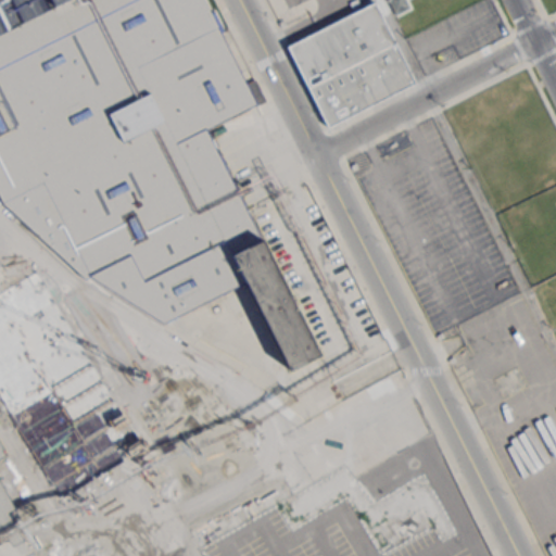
[(0,0),(0,200),(1,202),(84,278),(89,276),(162,323),(244,281),(289,370),(320,354),(207,129),(265,101),(254,78),(244,83),(203,0),(0,0)]
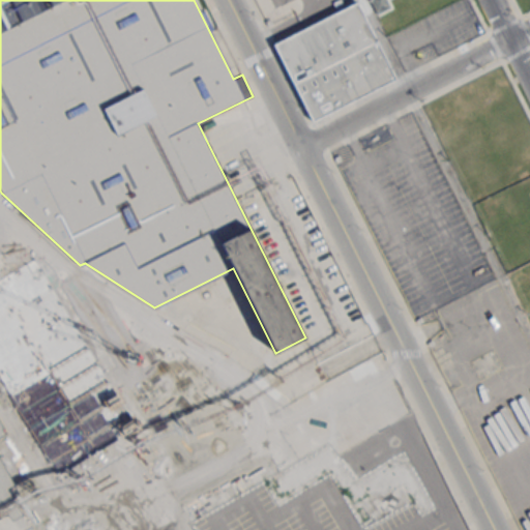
[(370,0),(378,15),(391,6),(387,0),(370,0)]
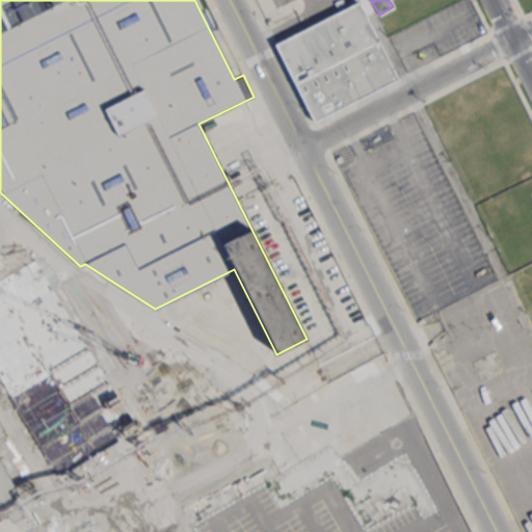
[(397,82),(361,2),(275,41),(311,121),(397,82)]
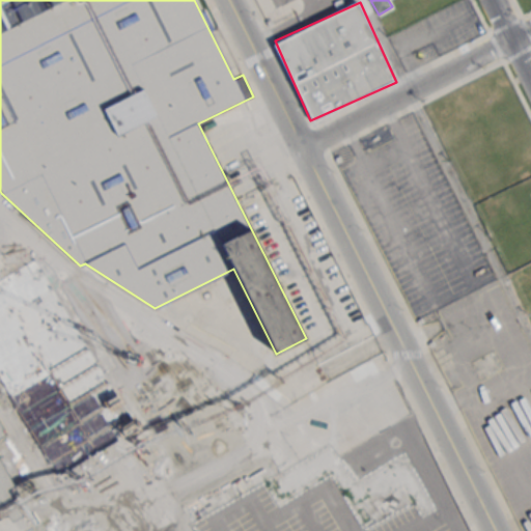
[(0,277),(0,381),(36,443),(39,441),(59,474),(135,428),(39,269),(33,273),(27,261),(0,277)]
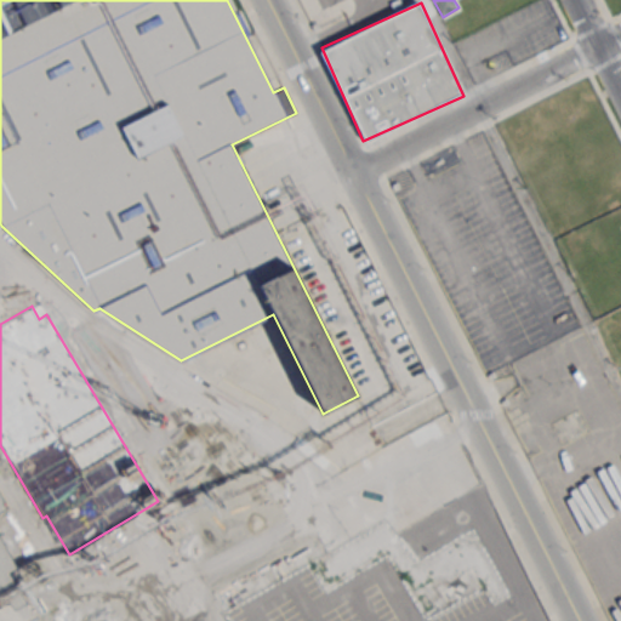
[(221,431),(221,467),(255,467),(255,431),(221,431)]
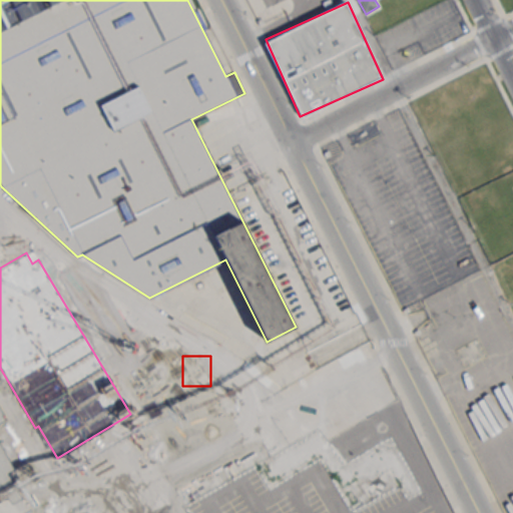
[(0,501),(6,498),(10,504),(22,497),(8,473),(14,470),(0,446),(0,421),(2,420),(0,416),(0,414),(1,414),(0,412),(0,501)]
